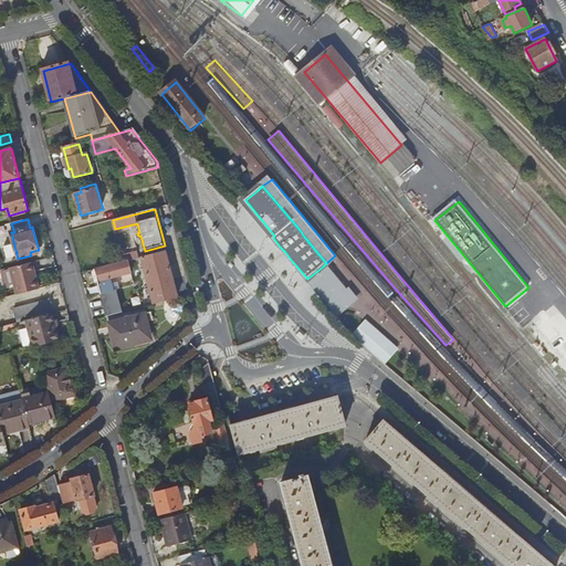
[(139,259),(140,259),(138,251),(127,254),(126,250),(121,251),(124,263),(129,262),(139,259)]
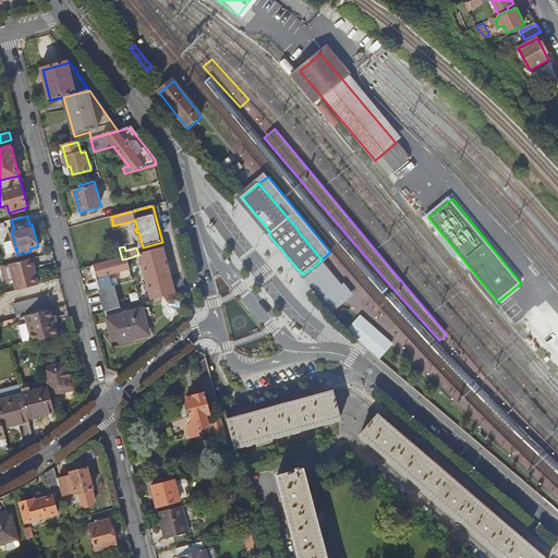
[(164,249),(138,255),(137,255),(138,261),(142,259),(153,300),(176,293),(164,249)]
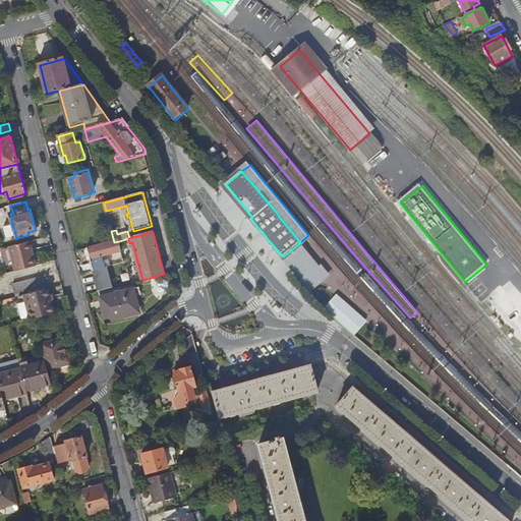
[(38,267),(31,241),(9,247),(13,262),(16,272),(38,267)]
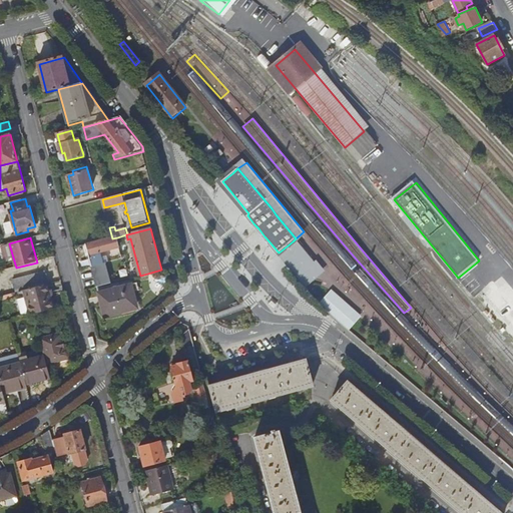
[(118,241),(117,237),(112,238),(86,245),(92,267),(106,263),(108,263),(107,259),(105,260),(103,251),(120,247),(118,241)]
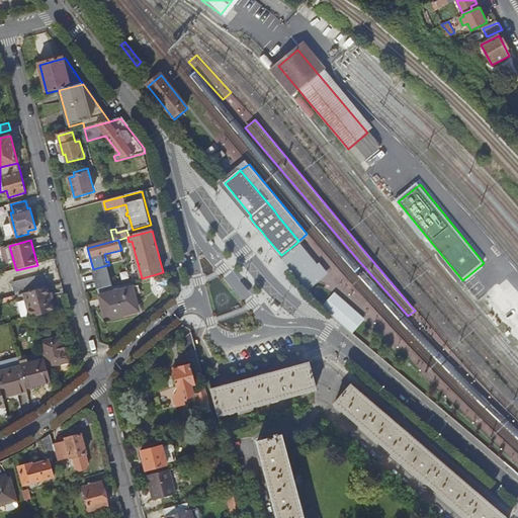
[(300,251),(295,244),(290,248),(285,252),(281,255),(284,259),(286,262),(308,288),(311,285),(325,273),(323,269),(320,266),(317,262),(313,265),(303,253),(300,251)]
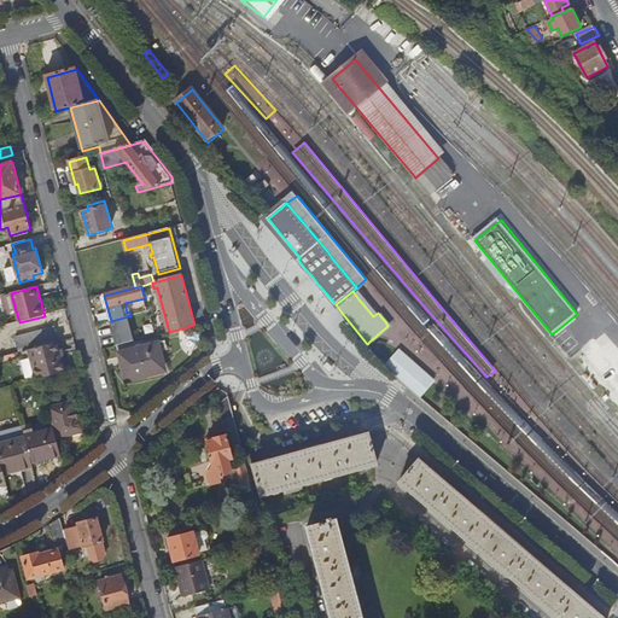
[(130,328),(128,316),(111,321),(117,345),(133,342),(129,328),(130,328)]
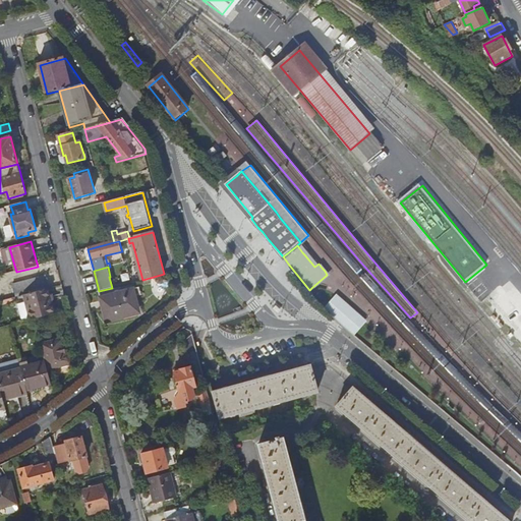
[(49,289),(51,288),(48,275),(14,283),(17,297),(25,295),(49,289)]
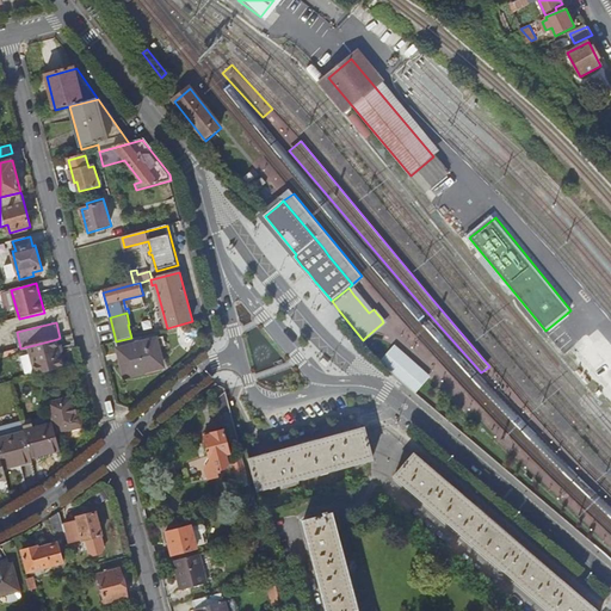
[(610,341),(599,327),(585,339),(590,345),(575,357),(610,399),(610,341)]
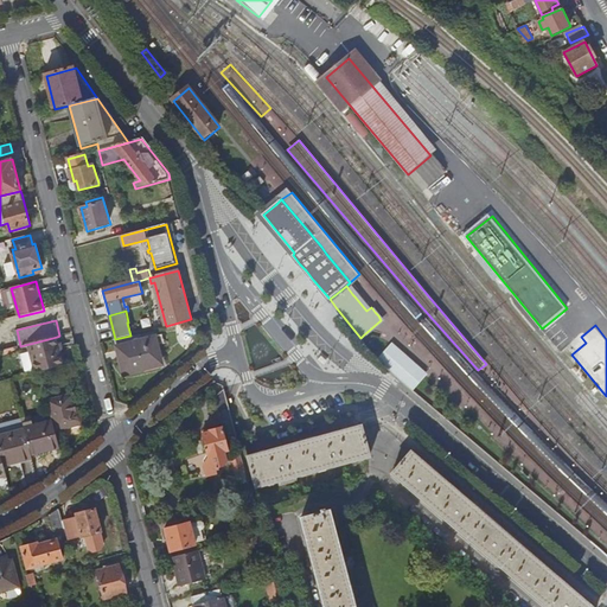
[(159,345),(166,344),(164,334),(157,337),(159,345)]
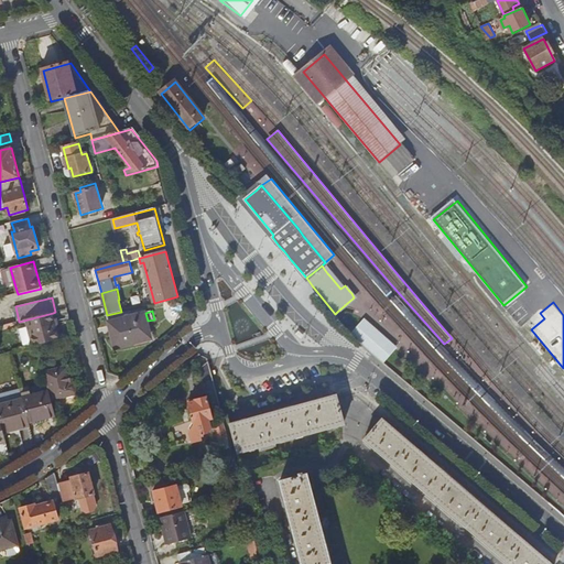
[(60,339),(53,313),(28,320),(34,346),(38,346),(60,339)]
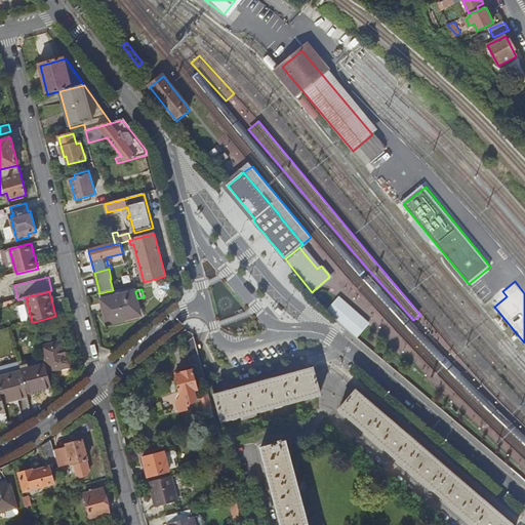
[(137,298),(135,291),(102,299),(109,325),(139,317),(134,301),(138,300),(137,298)]
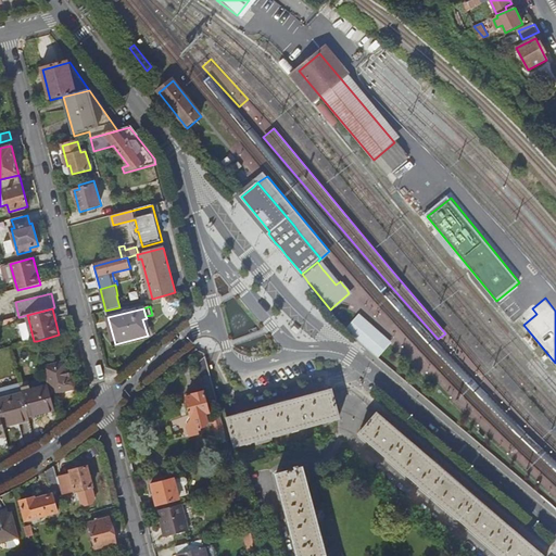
[(391,342),(359,315),(346,330),(378,357),(391,342)]
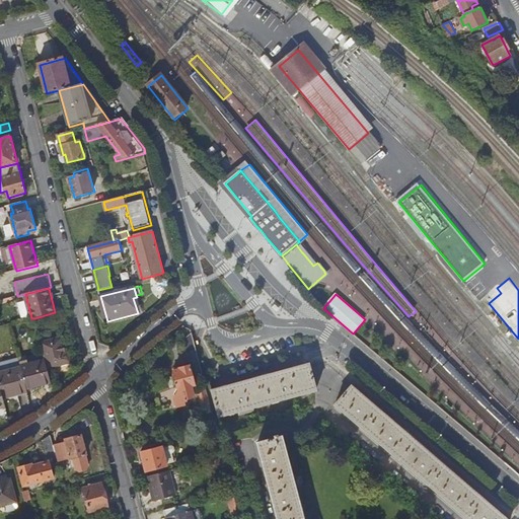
[(187,354),(198,351),(193,336),(174,348),(187,354)]
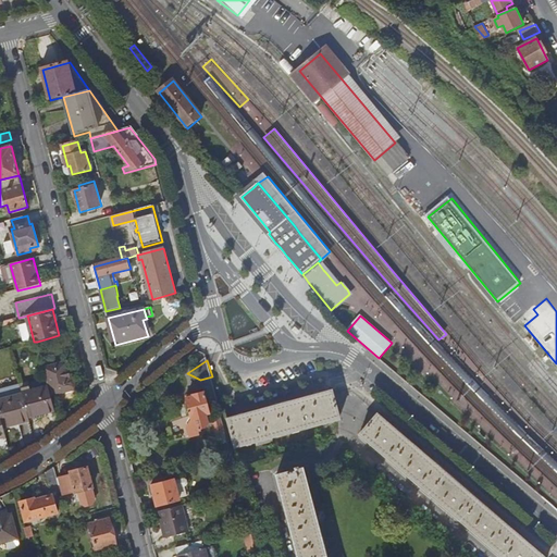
[(50,387),(52,396),(76,390),(74,381),(71,382),(66,363),(45,369),(48,379),(50,387)]
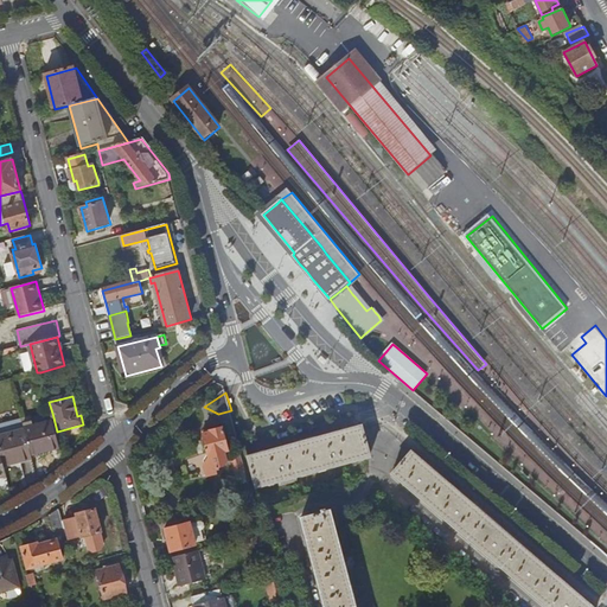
[(34,459),(33,455),(26,429),(20,411),(0,415),(0,447),(1,452),(5,466),(34,459)]
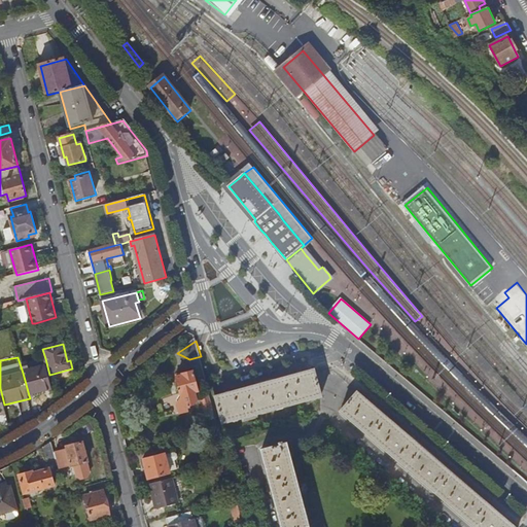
[(39,369),(47,366),(45,358),(36,360),(39,369)]
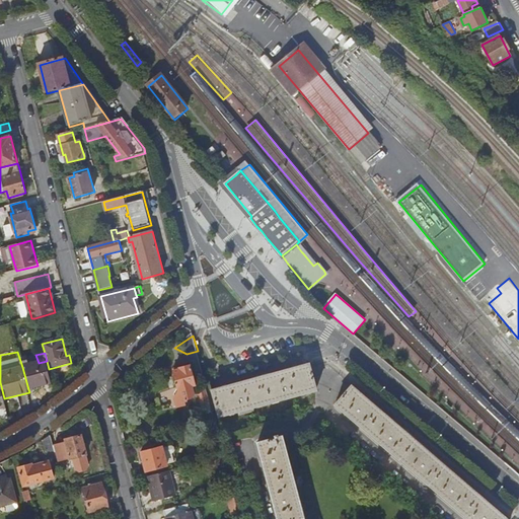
[(53,383),(49,369),(47,361),(39,363),(22,367),(28,389),(53,383)]
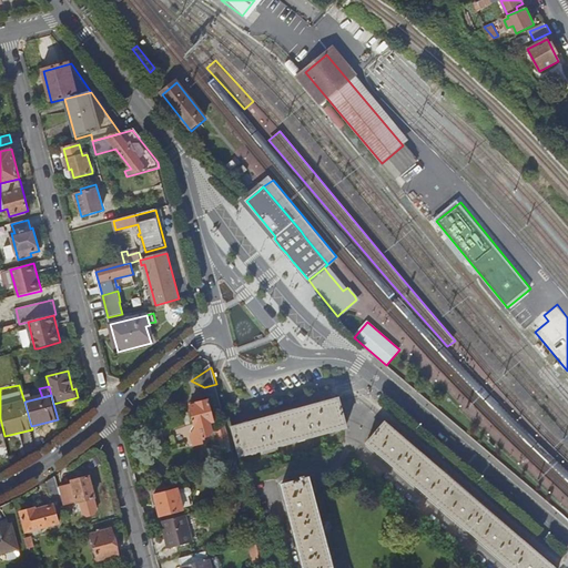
[(233,427),(241,455),(347,425),(340,398),(233,427)]
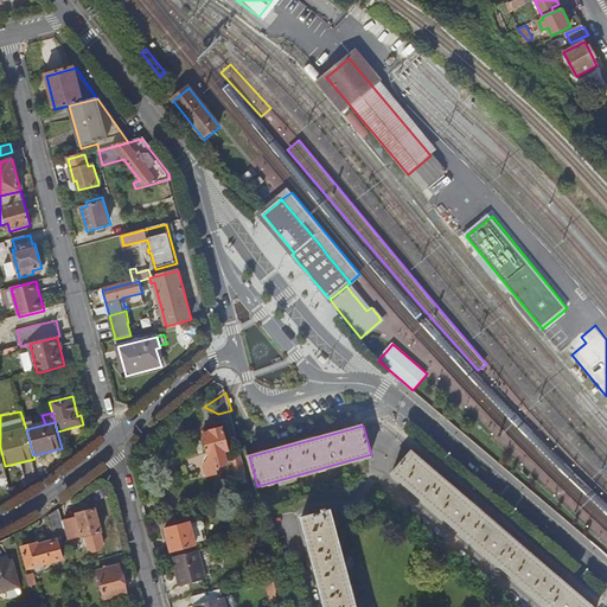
[(212,434),(212,435),(205,436),(211,460),(206,468),(209,479),(219,475),(218,472),(221,472),(221,470),(225,468),(229,464),(225,454),(230,454),(223,430),(212,434)]
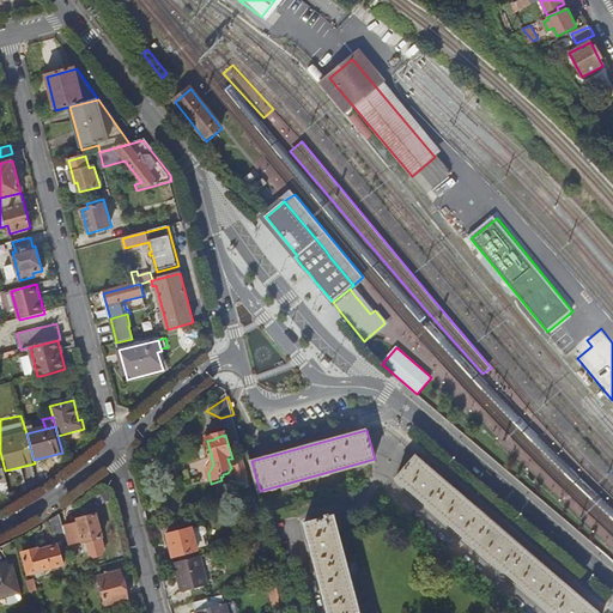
[(600,612),(417,455),(398,478),(554,612),(600,612)]
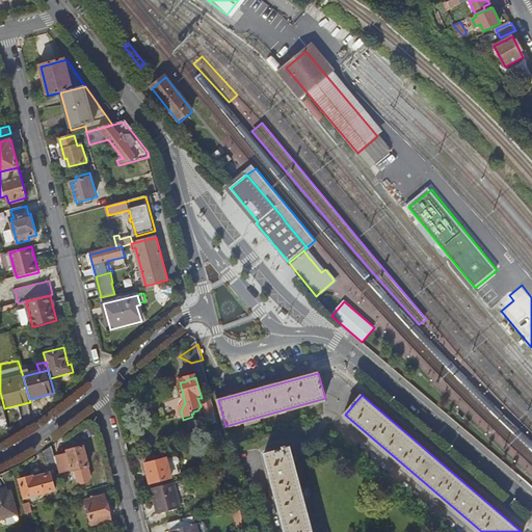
[(207,414),(215,411),(212,399),(204,401),(207,414)]
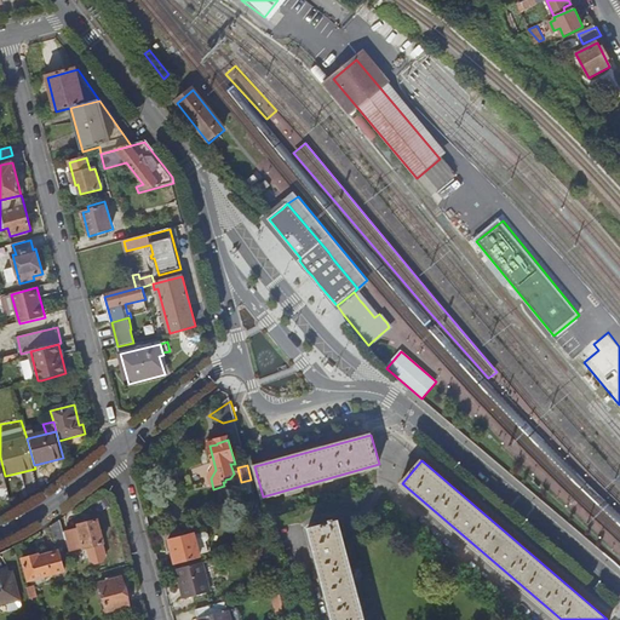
[(363,619),(338,520),(333,521),(333,517),(328,518),(329,522),(309,527),(332,619),(363,619)]
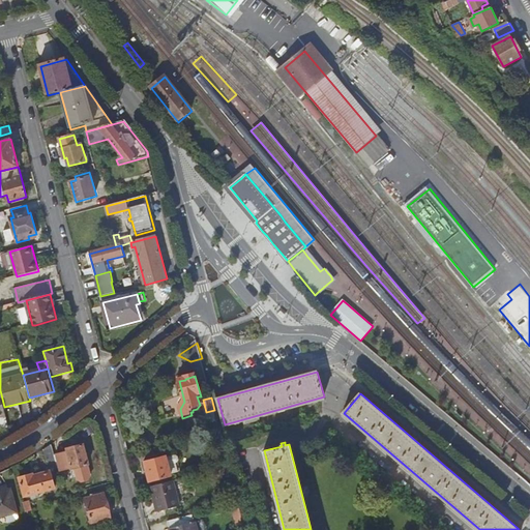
[(50,471),(59,469),(53,444),(43,449),(50,471)]
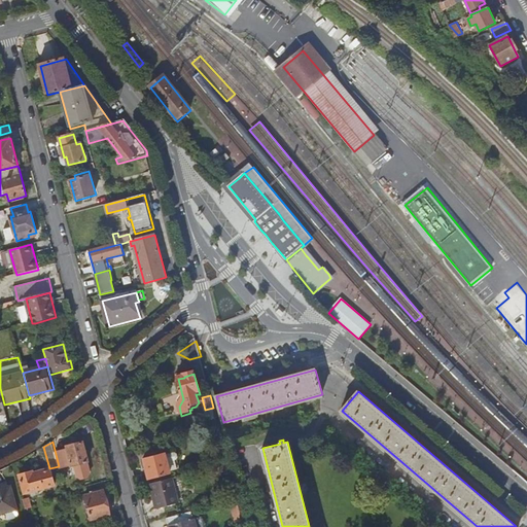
[(83,442),(67,447),(71,465),(89,461),(83,442)]
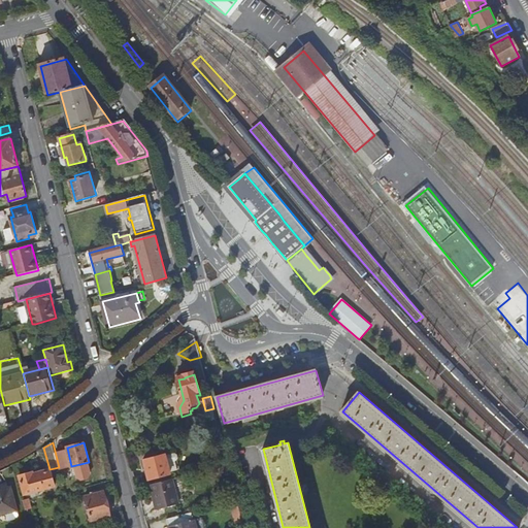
[(175,454),(174,454),(166,456),(166,454),(144,460),(150,480),(171,473),(170,472),(178,470),(176,462),(177,460),(178,458),(177,455),(175,454)]
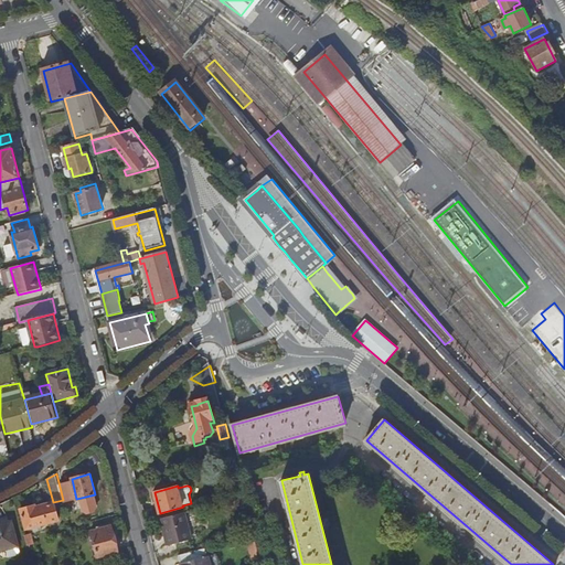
[(241,510),(247,508),(245,499),(237,500),(241,510)]
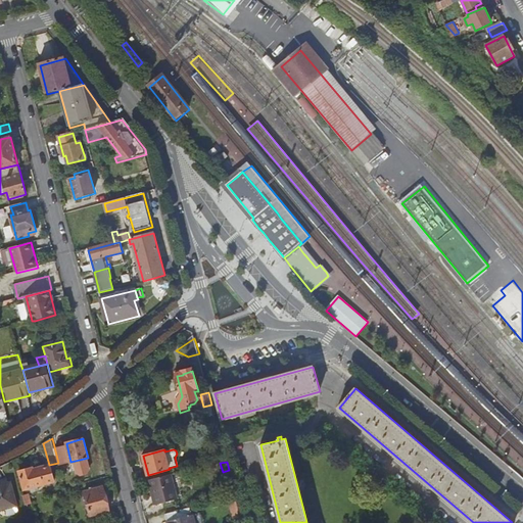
[(53,483),(49,466),(34,470),(34,468),(20,471),(25,490),(53,483)]
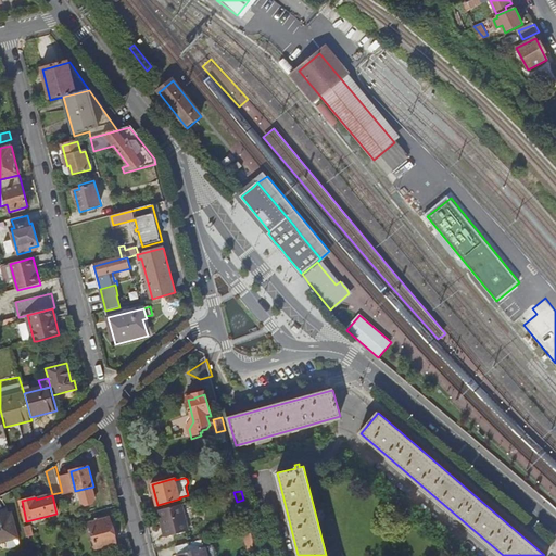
[(182,504),(159,510),(165,536),(189,531),(182,504)]
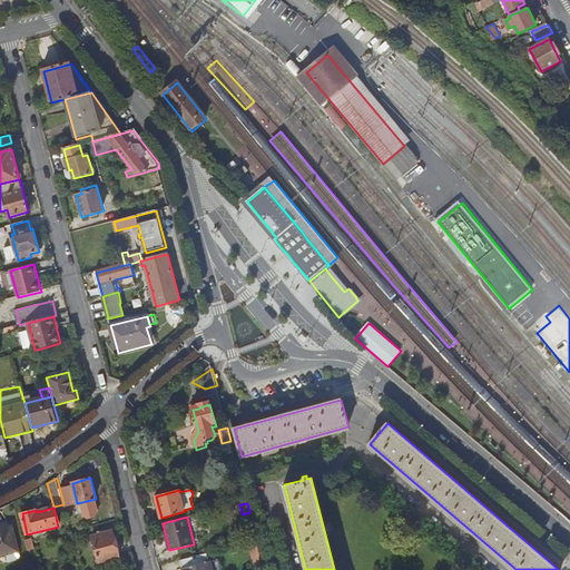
[(12,526),(0,529),(0,556),(19,551),(12,526)]
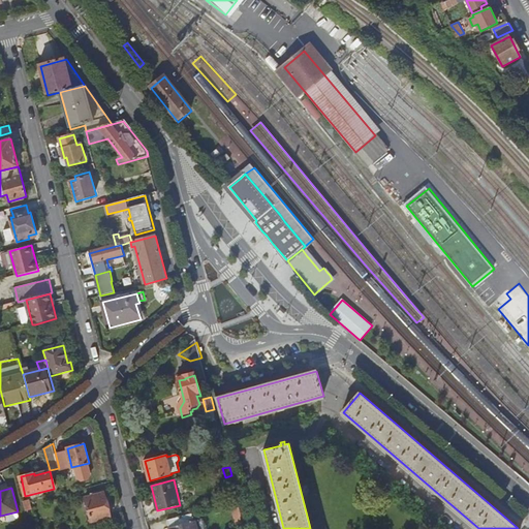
[(86,498),(91,521),(111,517),(104,493),(86,498)]
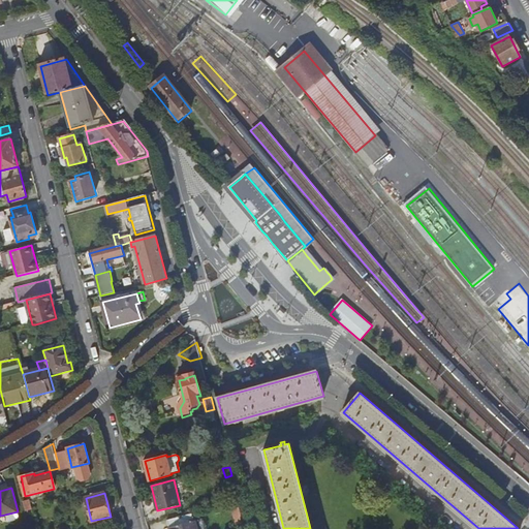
[(23,501),(25,511),(31,509),(29,500),(23,501)]
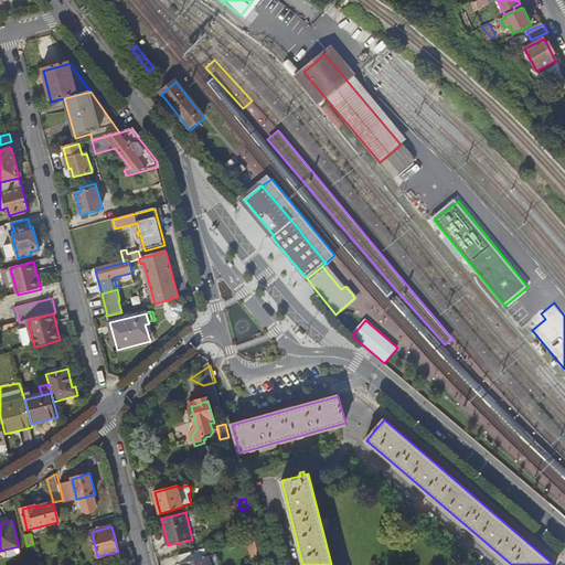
[(254,561),(260,558),(256,542),(249,543),(254,561)]
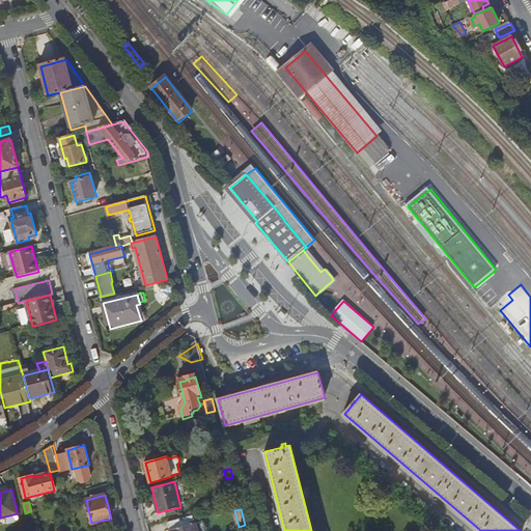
[(197,530),(193,515),(168,522),(170,530),(197,530)]
